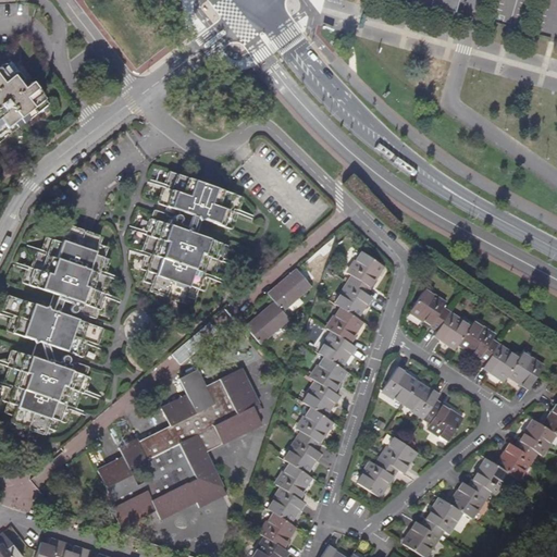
[(432,0),(431,5),(455,13),(458,0),(432,0)]
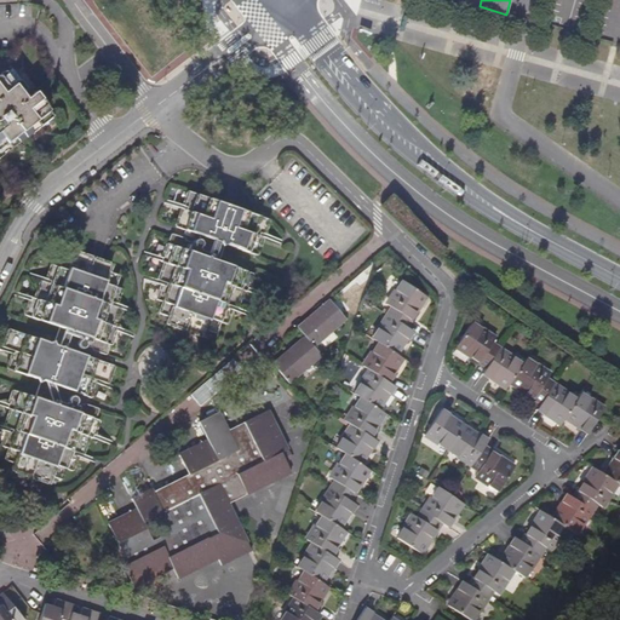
[(0,159),(53,118),(35,92),(32,96),(10,68),(0,75),(0,159)]
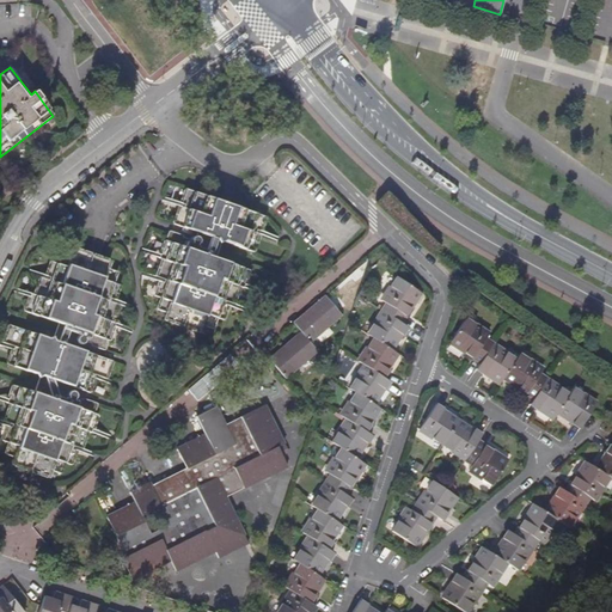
[(245,288),(245,286),(251,271),(215,258),(221,242),(254,254),(261,236),(267,216),(184,188),(171,224),(196,233),(195,236),(191,238),(189,239),(182,237),(183,236),(171,232),(170,232),(167,234),(165,242),(164,240),(157,258),(161,259),(154,277),(159,279),(153,297),(159,298),(155,308),(165,313),(163,322),(201,335),(204,326),(213,330),(218,318),(224,320),(231,303),(236,305),(242,288),(245,288)]
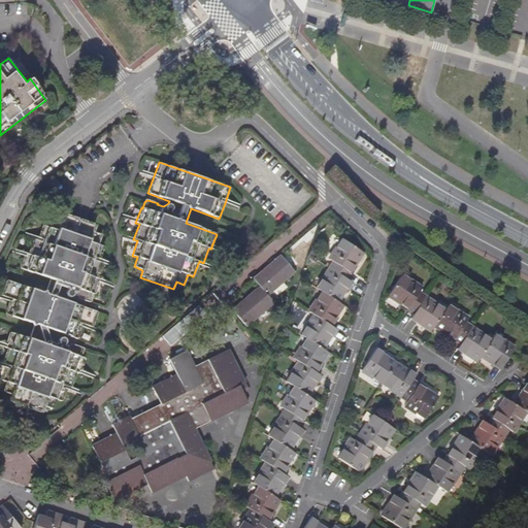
[(25,254),(24,256),(20,269),(50,279),(44,294),(7,281),(1,296),(9,299),(9,302),(5,315),(34,325),(29,339),(10,332),(4,349),(7,350),(2,364),(5,365),(0,381),(6,383),(3,393),(11,396),(9,402),(42,414),(44,407),(54,409),(57,400),(63,402),(68,386),(72,388),(76,373),(80,374),(85,358),(81,357),(84,349),(71,344),(71,345),(64,343),(65,341),(64,339),(63,337),(64,334),(78,339),(84,324),(93,328),(98,312),(67,301),(68,298),(70,298),(72,297),(73,296),(78,297),(78,299),(91,303),(94,294),(96,294),(100,279),(97,278),(103,264),(99,262),(104,246),(99,244),(102,235),(94,232),(96,226),(63,215),(61,220),(53,218),(48,227),(42,226),(37,240),(33,239),(28,254),(25,254)]
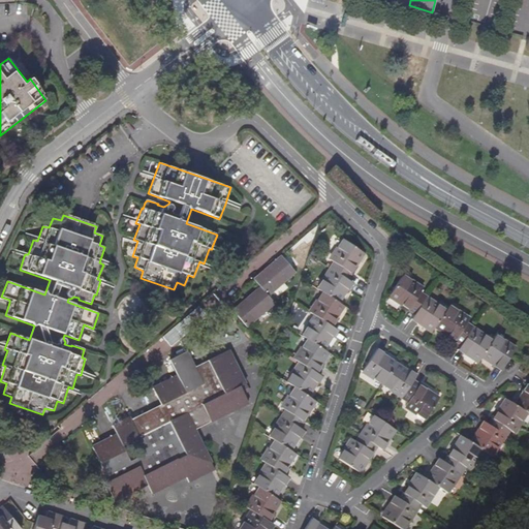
[(346,280),(364,253),(342,240),(329,260),(333,263),(330,269),(317,289),(321,292),(309,312),(314,316),(302,336),(306,340),(293,359),(300,363),(286,382),(293,387),(280,407),(284,410),(281,416),(282,416),(269,437),(274,440),(260,461),(266,464),(253,484),(258,488),(245,507),(251,511),(239,528),(271,528),(273,526),(268,523),(272,516),(271,515),(279,501),(274,498),(282,485),(284,486),(288,479),(283,475),(287,468),(286,467),(294,454),(289,450),(298,437),(300,438),(304,431),(298,428),(315,402),(307,396),(316,382),(317,383),(321,377),(316,374),(320,368),(318,367),(328,353),(322,350),(331,337),(333,338),(337,331),(331,328),(336,320),(334,319),(342,306),(338,303),(346,289),(348,290),(352,284),(346,280)]
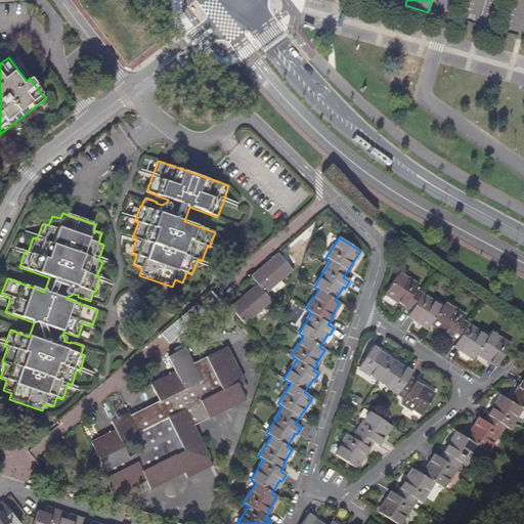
[(293,270),(278,254),(251,277),(258,285),(265,294),(293,270)]
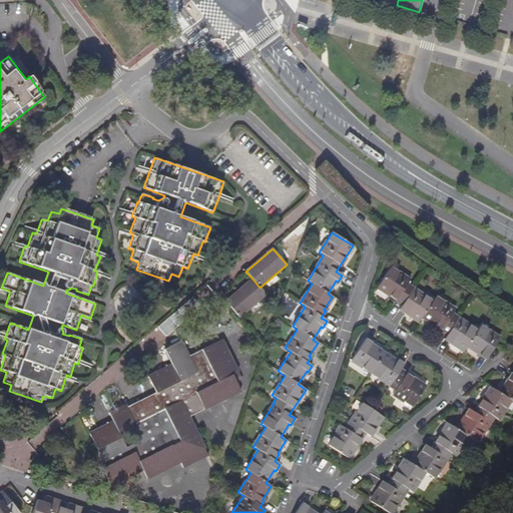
[(479,356),(486,360),(495,347),(500,339),(481,326),(477,331),(458,318),(458,317),(453,314),(455,310),(435,297),(432,302),(413,289),(414,288),(408,284),(410,280),(391,268),(377,288),(402,305),(398,311),(405,315),(406,314),(419,322),(422,318),(447,334),(443,340),(450,345),(451,343),(464,351),(468,346),(480,355),(479,356)]
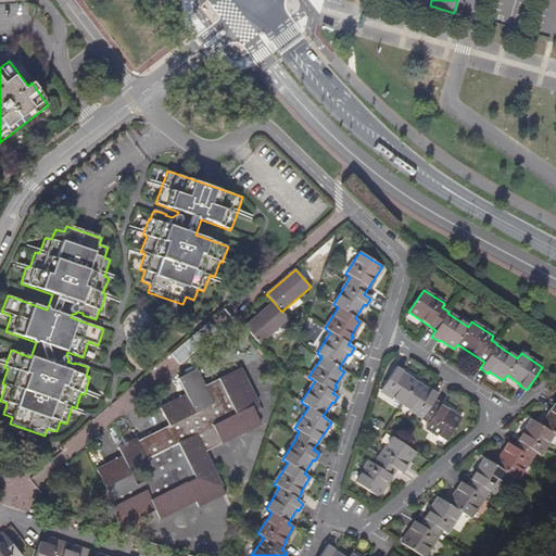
[(281,312),(274,302),(244,327),(260,344),(289,319),(281,312)]
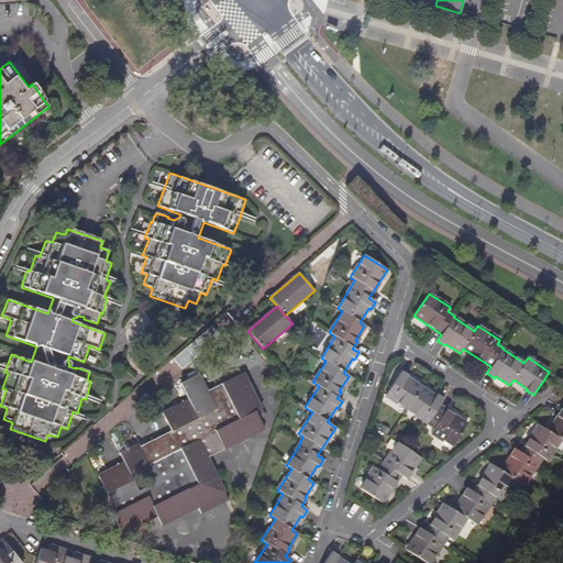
[(116,512),(111,515),(121,533),(156,516),(162,526),(198,507),(201,515),(229,501),(208,459),(264,430),(255,412),(261,409),(243,373),(208,390),(198,375),(179,384),(188,400),(162,414),(170,432),(140,448),(138,444),(119,453),(123,463),(98,476),(116,512)]
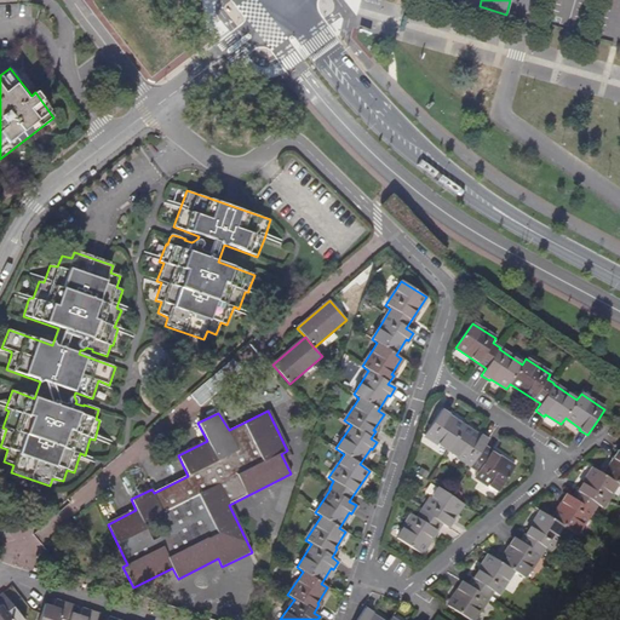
[(449,415),(441,411),(425,436),(471,466),(470,468),(477,472),(475,477),(499,493),(515,468),(483,448),(488,441),(480,435),(478,436),(448,417),(449,415)]
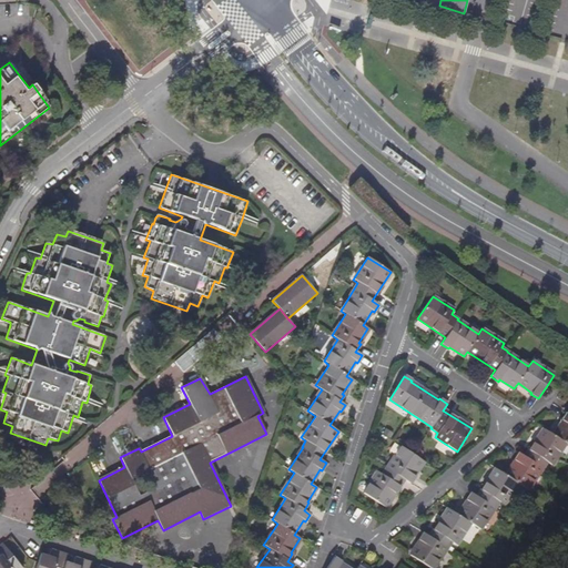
[(567,414),(566,413),(561,421),(563,421),(554,435),(543,428),(525,457),(518,453),(514,460),(515,460),(506,475),(495,468),(477,496),(470,493),(466,500),(467,501),(458,515),(447,508),(429,537),(423,533),(417,540),(419,541),(411,556),(429,567),(433,567),(447,548),(448,548),(452,543),(456,545),(469,524),(480,530),(495,508),(496,508),(499,503),(504,505),(518,484),(528,490),(543,468),(544,468),(547,463),(553,466),(566,444),(567,445),(567,414)]
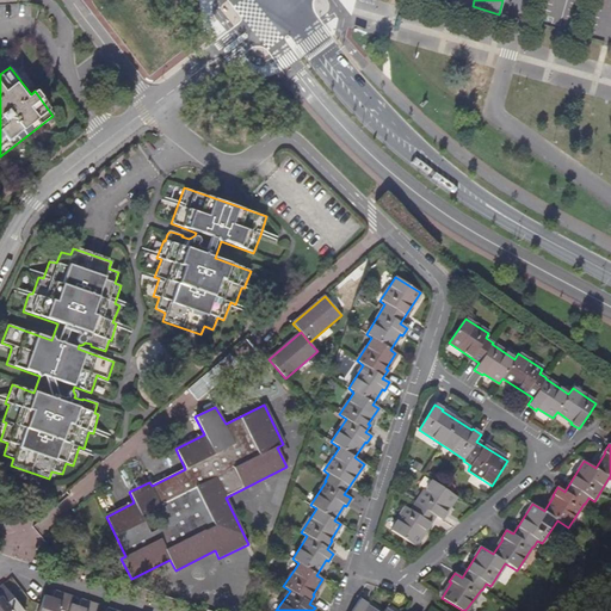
[(455,495),(445,489),(431,481),(417,504),(414,504),(411,510),(406,507),(390,531),(414,547),(434,517),(442,520),(446,512),(445,511),(455,495)]
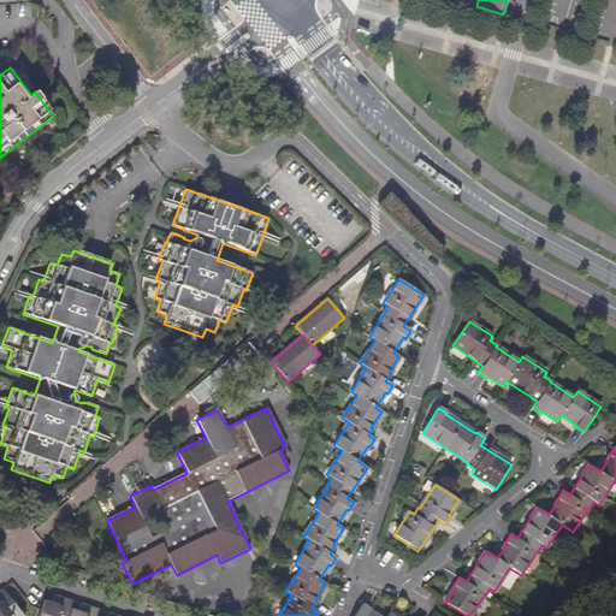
[(0,615),(24,615),(4,588),(0,591),(0,615)]
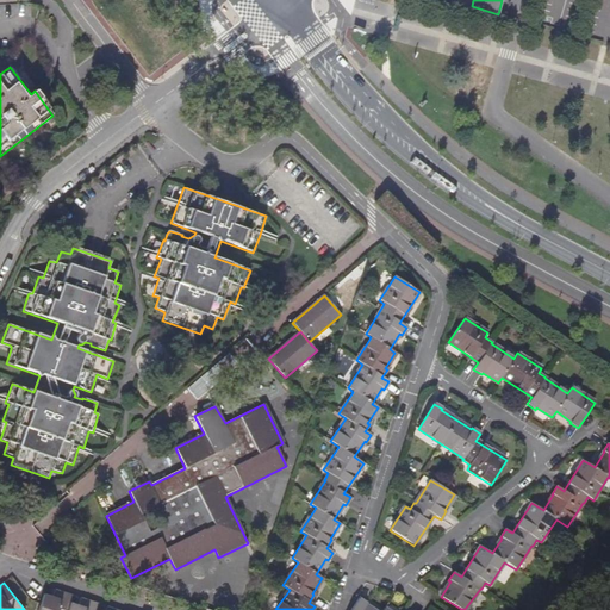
[(45,595),(42,603),(39,609),(68,609),(70,603),(73,596),(56,590),(54,597),(45,595)]
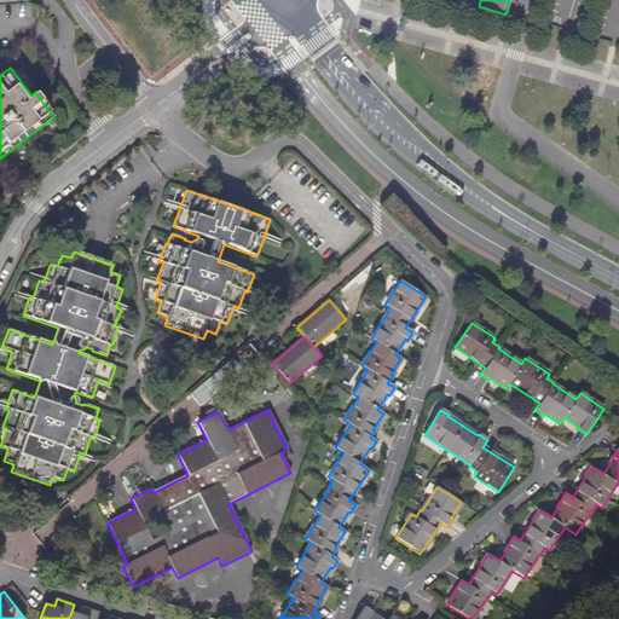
[(69,618),(98,618),(100,613),(82,607),(80,614),(71,612),(69,618)]
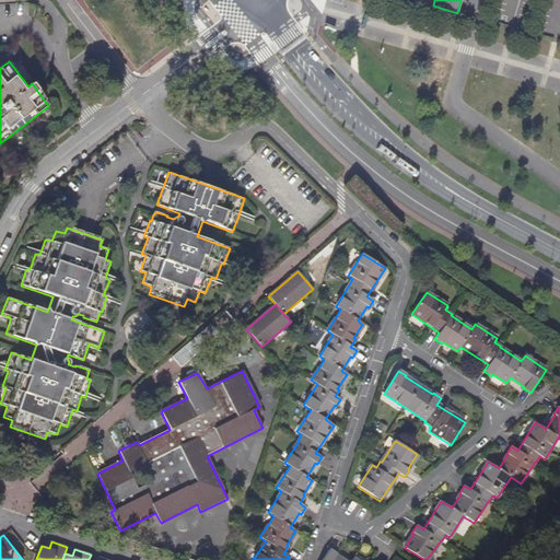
[(329,549),(322,559),(354,559),(353,559),(352,559),(342,559),(336,556),(337,553),(329,549)]
